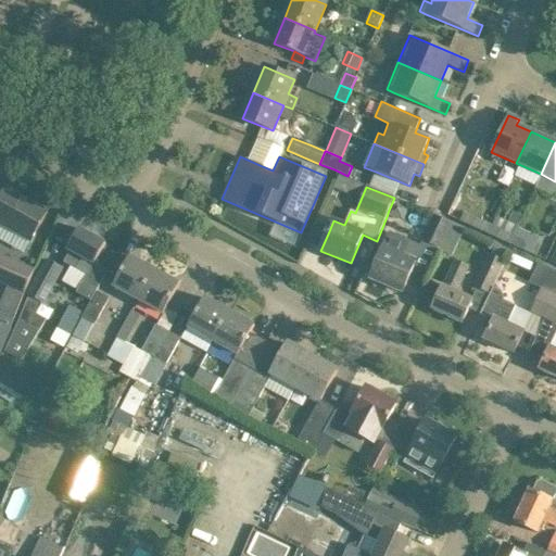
[(0,227),(13,235),(14,232),(30,241),(48,211),(5,188),(0,198),(0,227)]
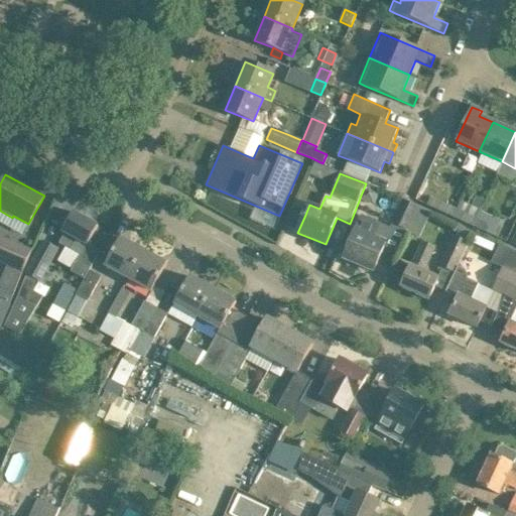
[(458,210),(430,198),(427,206),(454,218),(458,210)]
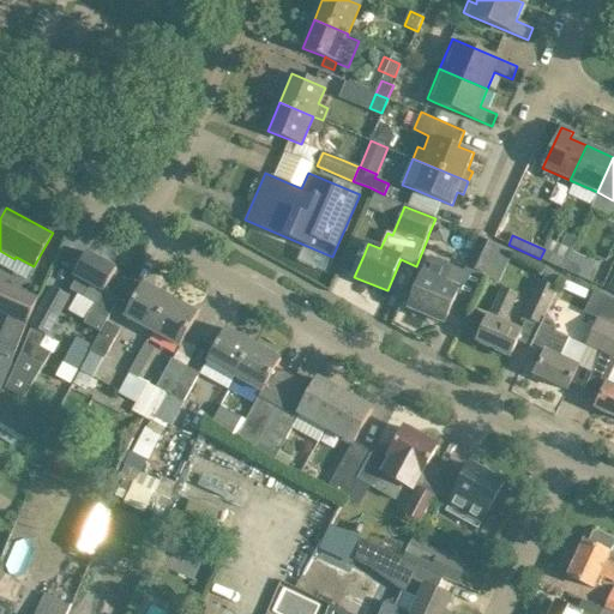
[(498,247),(488,242),(480,239),(467,268),(485,276),(488,269),(498,247)]
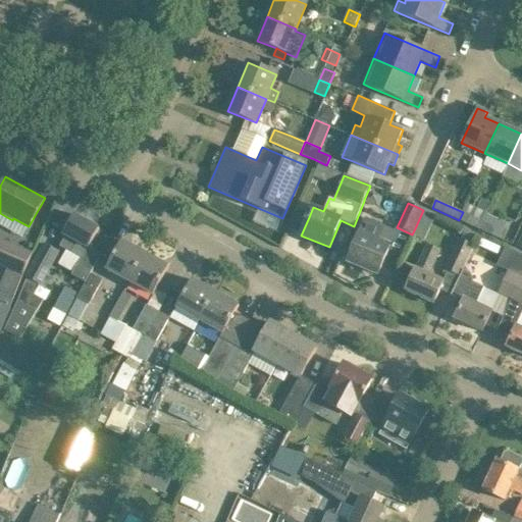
[(86,284),(91,274),(101,255),(88,248),(99,228),(74,214),(63,233),(66,236),(60,246),(82,258),(71,276),(86,284)]
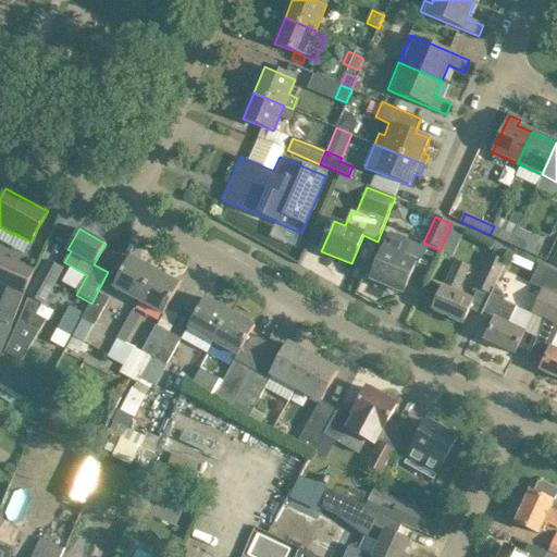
[(497,238),(511,246),(516,237),(502,231),(497,238)]
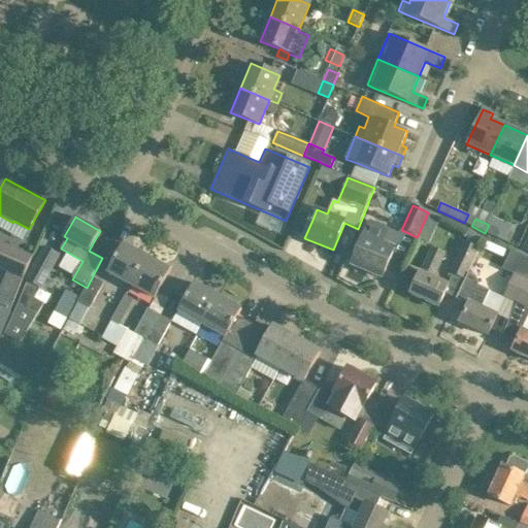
[(489,225),(485,233),(498,239),(505,225),(492,219),(489,225)]
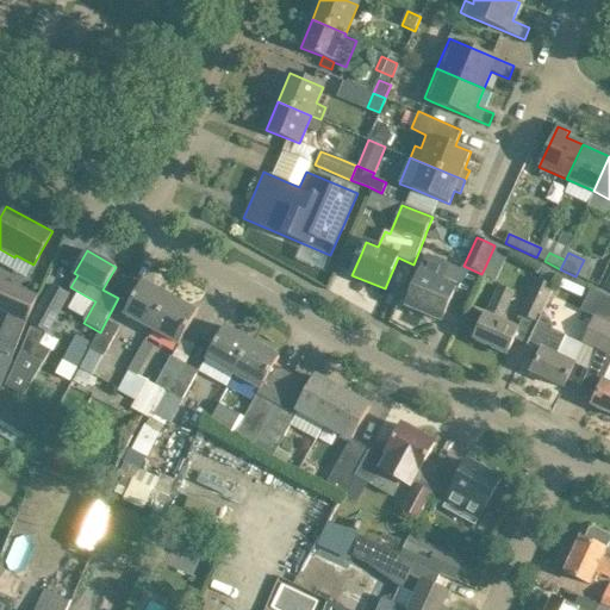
[(447,263),(444,269),(425,262),(406,306),(442,321),(455,288),(462,271),(447,263)]
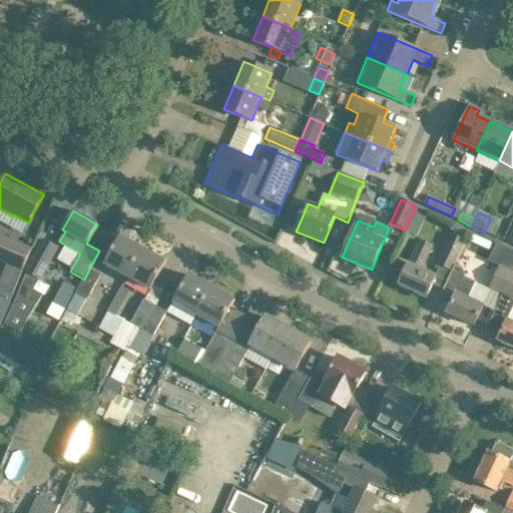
[(451,234),(438,265),(452,271),(454,266),(465,241),(470,231),(457,225),(452,235),(451,234)]
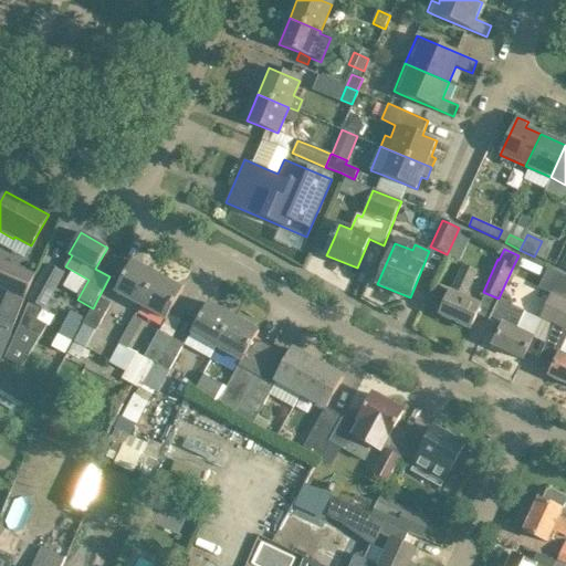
[(0,259),(0,289),(8,293),(0,311),(0,329),(11,335),(35,275),(14,266),(0,259)]
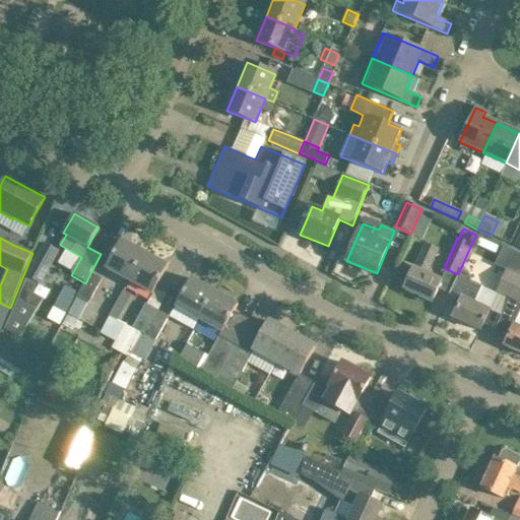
[(106,268),(129,281),(145,253),(122,241),(106,268)]
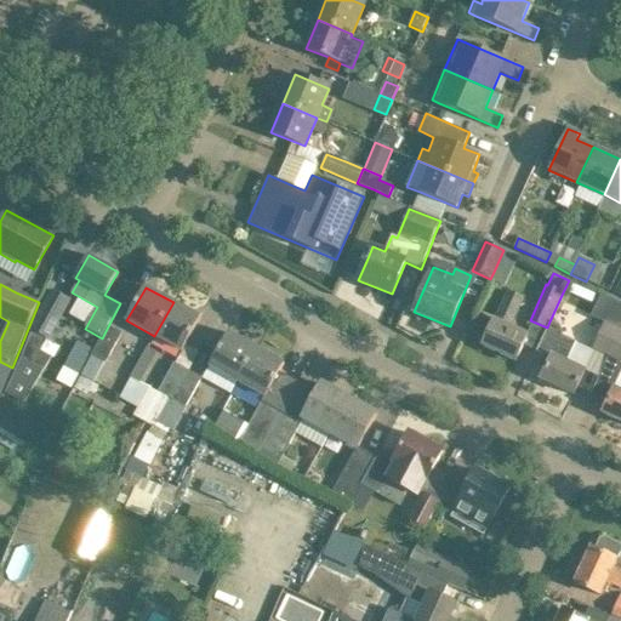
[(53,291),(32,331),(49,339),(69,301),(53,291)]
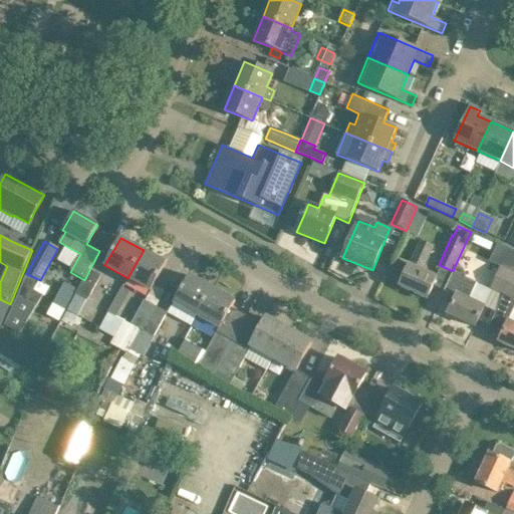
[(421,241),(419,247),(410,265),(410,264),(408,268),(400,286),(427,299),(436,280),(437,277),(423,270),(431,252),(434,246),(421,241)]
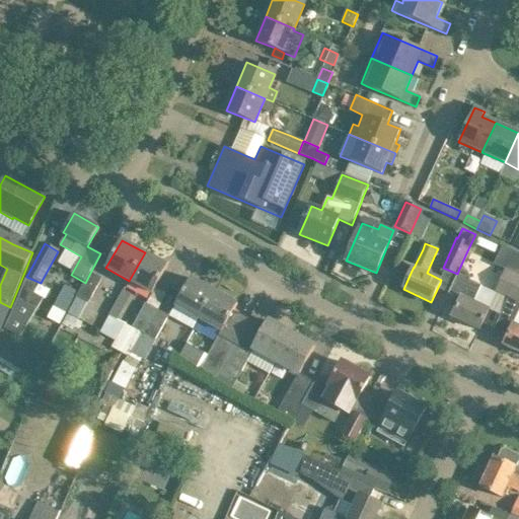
[(497,293),(508,299),(518,275),(518,253),(504,246),(499,258),(510,264),(497,293)]
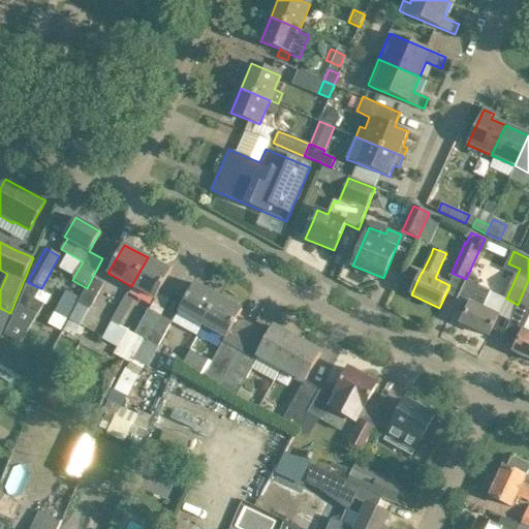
[(148,257),(131,286),(155,299),(170,271),(148,257)]
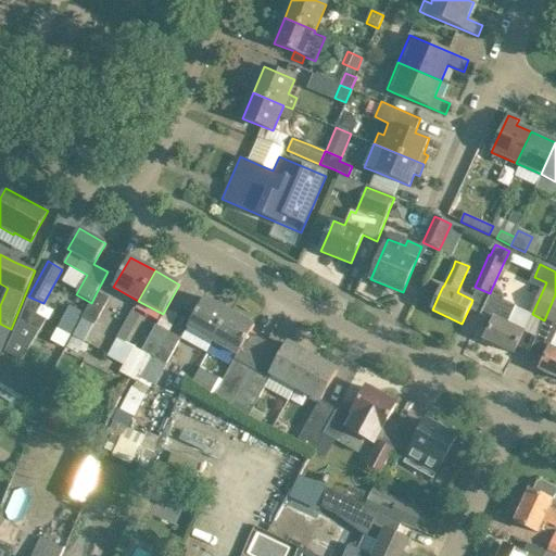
[(490,293),(480,315),(493,320),(484,340),(514,354),(523,333),(523,332),(507,325),(516,306),(504,301),(502,293),(492,288),(490,293)]
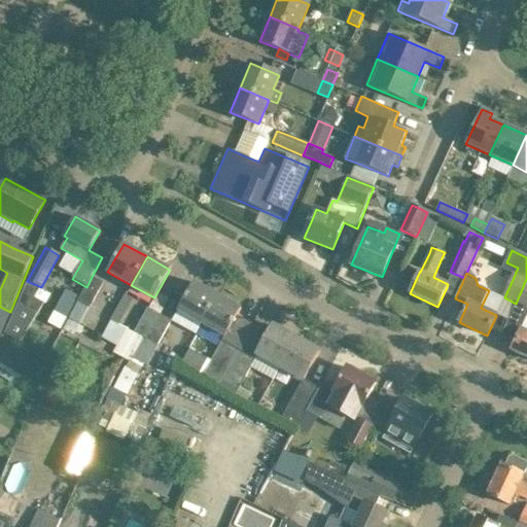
[(92,277),(86,287),(78,302),(89,308),(97,313),(108,291),(103,283),(92,277)]
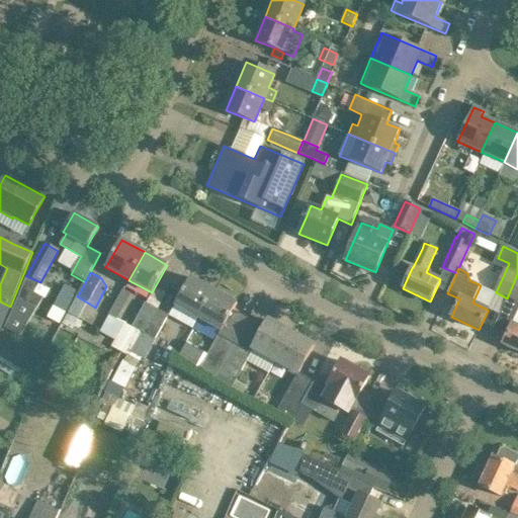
[(517,274),(507,298),(517,303),(517,274)]
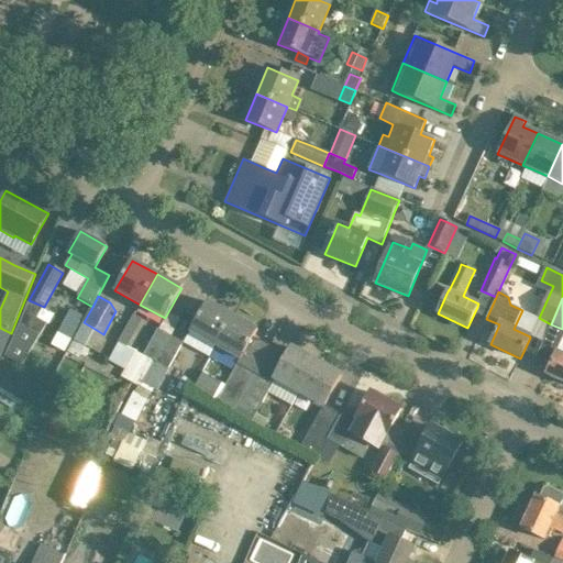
[(44,307),(29,300),(30,301),(20,324),(39,337),(53,311),(44,307)]
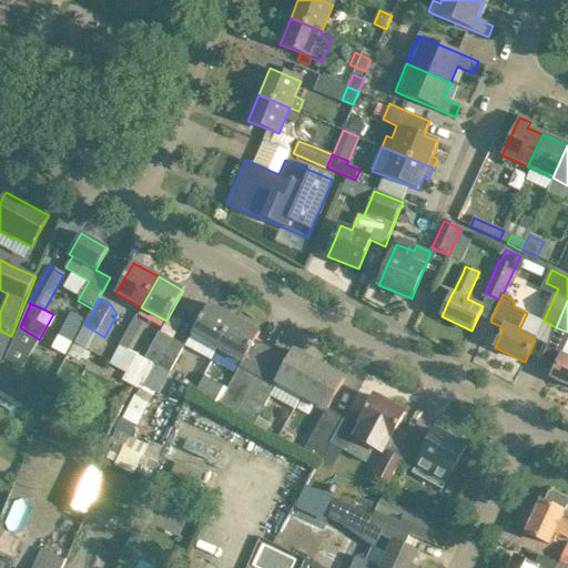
[(193,335),(217,350),(234,318),(210,305),(193,335)]
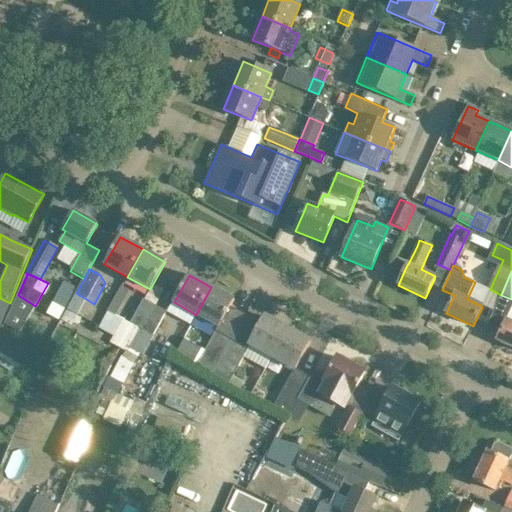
[(86,299),(76,293),(61,321),(71,326),(73,323),(90,332),(94,324),(128,344),(126,347),(142,357),(155,336),(154,335),(142,330),(131,324),(116,316),(130,291),(121,286),(106,312),(104,311),(102,315),(83,304),(86,299)]
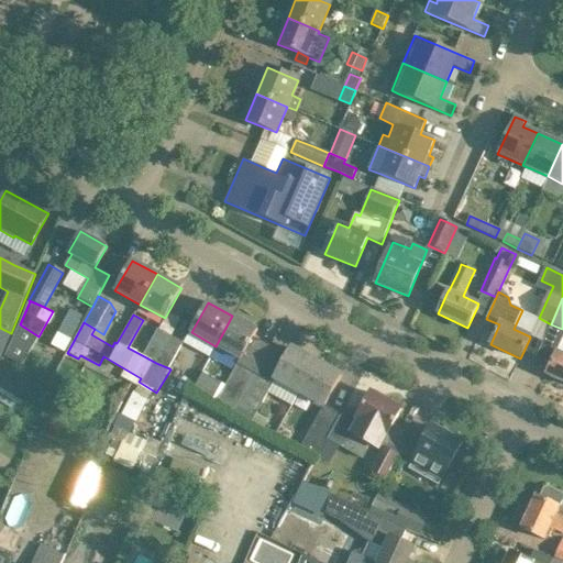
[(232,316),(216,346),(241,360),(257,330),(232,316)]
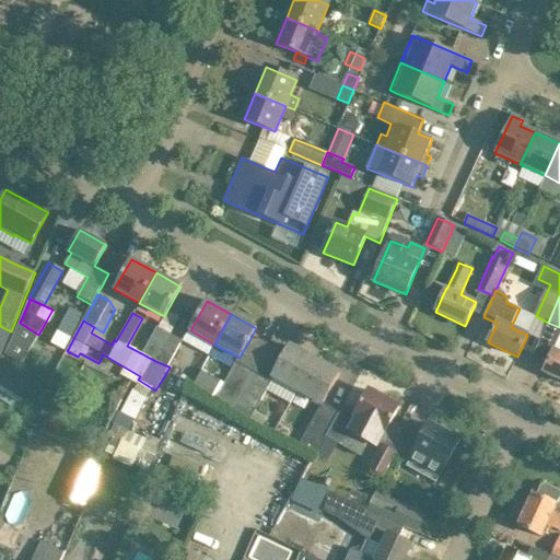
[(63,321),(51,343),(65,351),(77,327),(63,321)]
